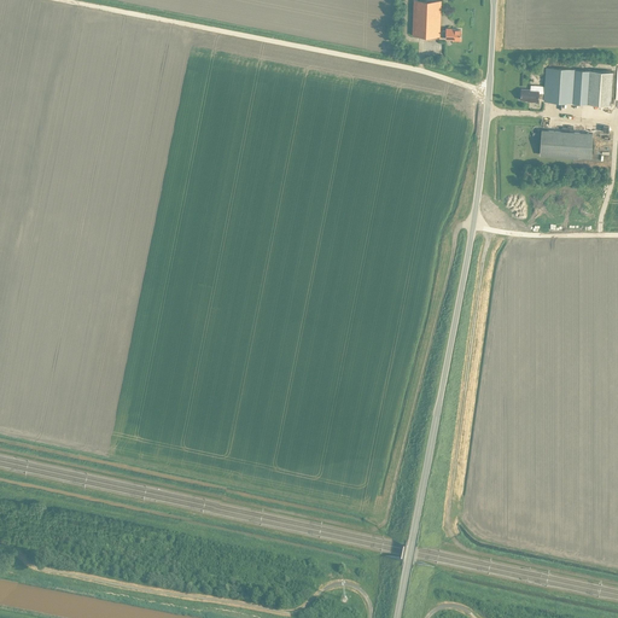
[(441,1),(418,0),(413,0),(413,35),(439,36),(439,35),(445,35),(445,31),(439,31),(441,1)]
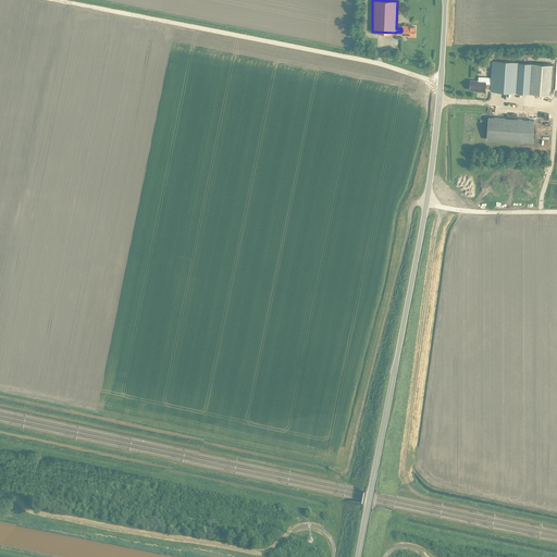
[(401,28),(401,32),(401,35),(408,35),(408,37),(415,37),(416,27),(408,26),(401,25),(401,28)]
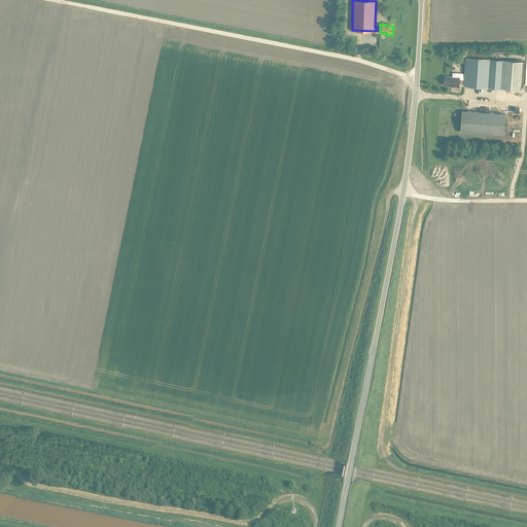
[(492,60),(466,58),(464,79),(464,84),(464,85),(490,88),(492,60)]
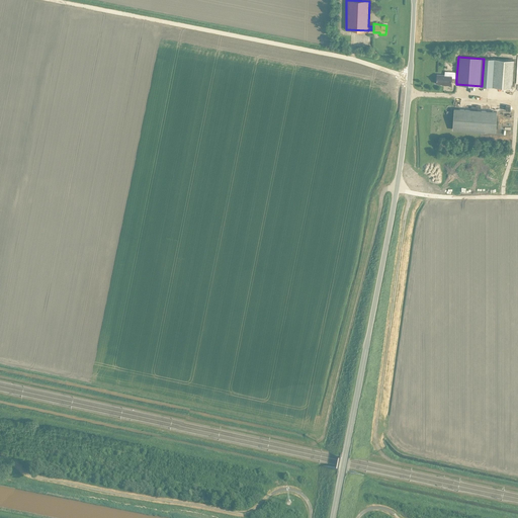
[(496,59),(484,59),(482,86),(494,87),(496,59)]
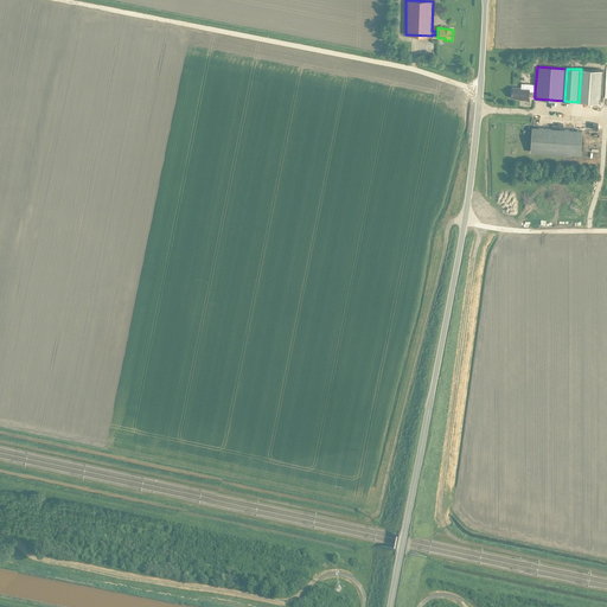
[(602,71),(581,69),(579,102),(600,103),(602,71)]
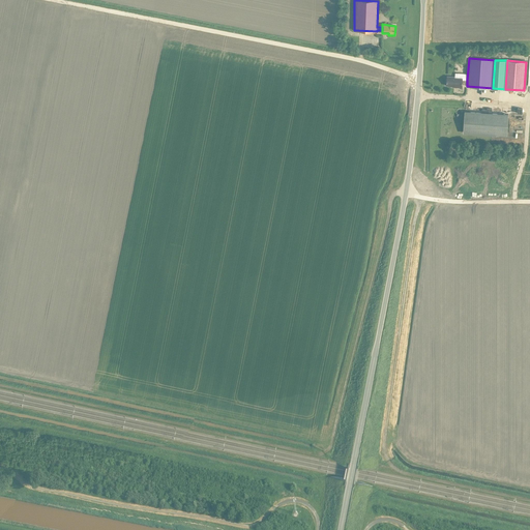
[(462,84),(467,85),(467,80),(463,80),(463,79),(454,78),(454,77),(447,77),(446,86),(455,86),(455,87),(462,88),(462,84)]
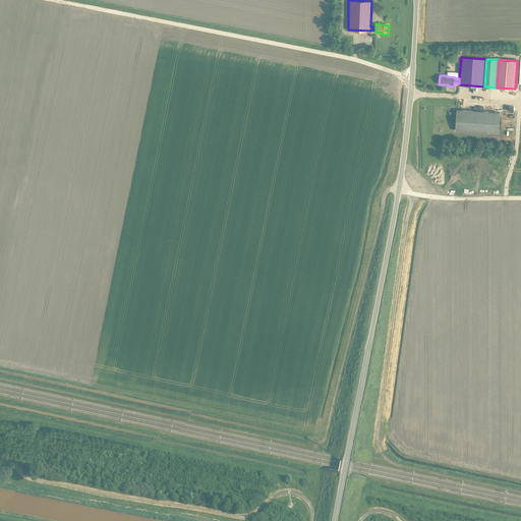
[(498,133),(500,112),(457,110),(455,130),(498,133)]
